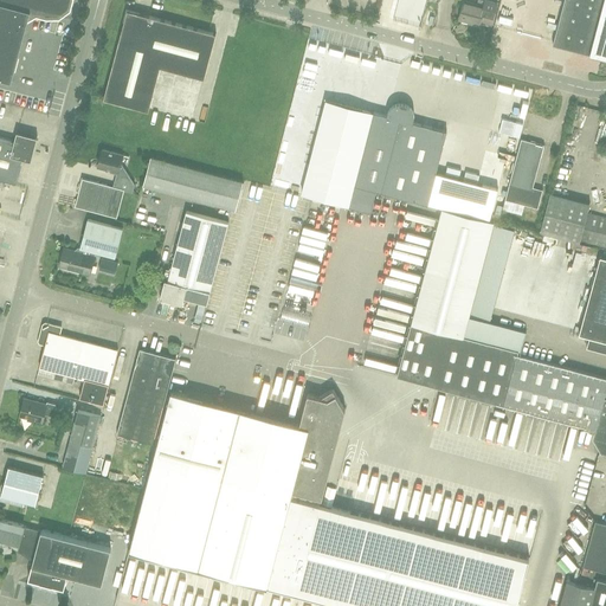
[(0,0),(0,79),(11,83),(28,17),(36,13),(47,17),(58,17),(68,10),(70,0),(0,0)]
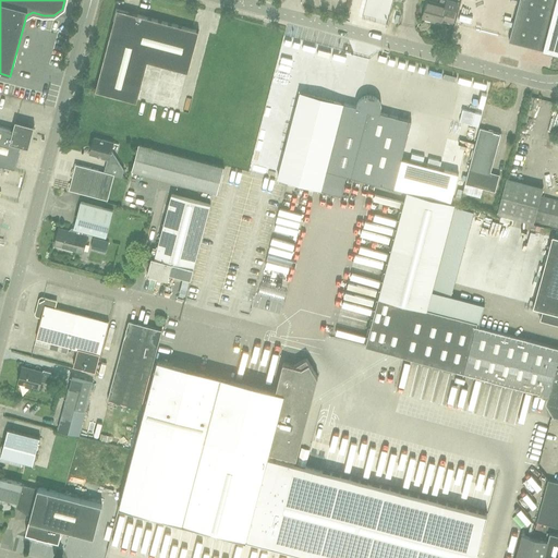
[(458,2),(448,0),(447,0),(446,5),(427,1),(423,17),(441,23),(443,21),(452,23),(458,2)]
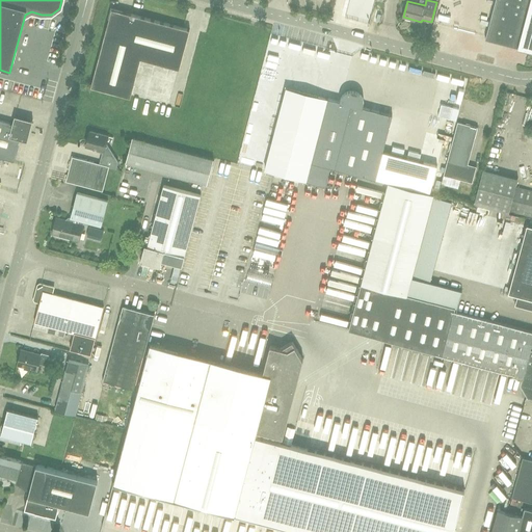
[(531,0),(495,0),(485,40),(531,51),(531,0)]
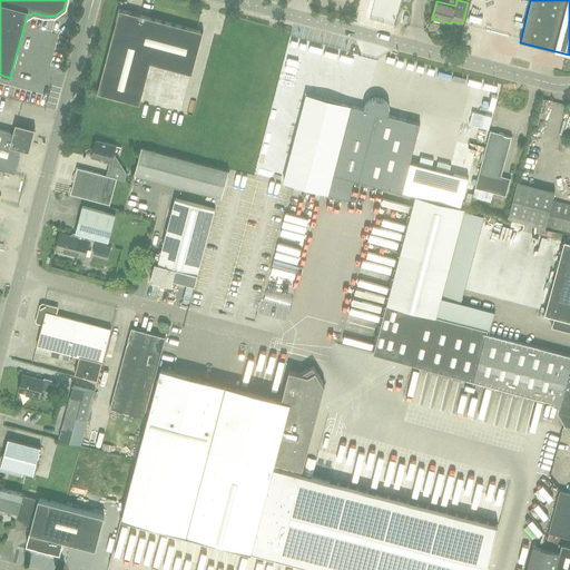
[(203,31),(119,9),(97,92),(139,105),(150,62),(192,74),(203,31)]
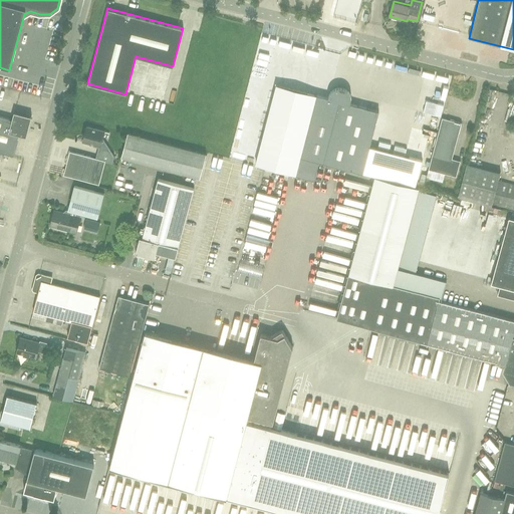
[(319,56),(325,58),(327,51),(321,49),(319,56)]
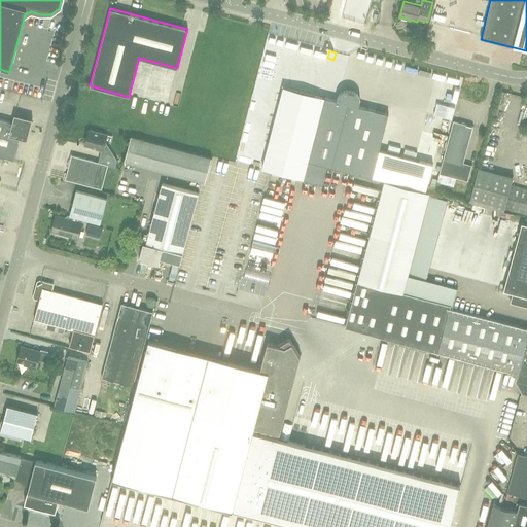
[(363,53),(363,62),(373,62),(374,53),(363,53)]
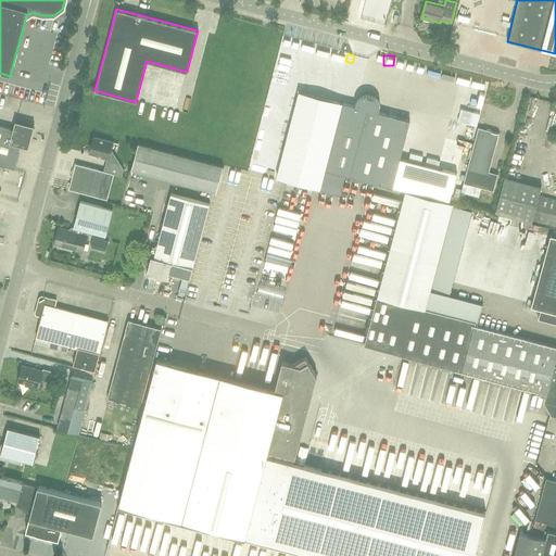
[(476,85),(474,97),(484,99),(488,88),(476,85)]
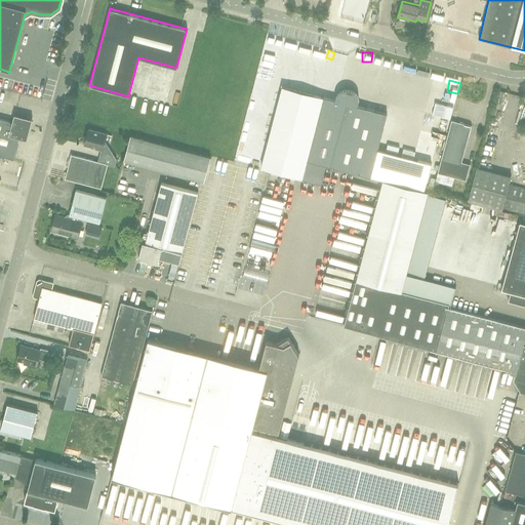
[(312,161),(328,97),(282,86),(261,167),(321,183),(325,164),(312,161)]
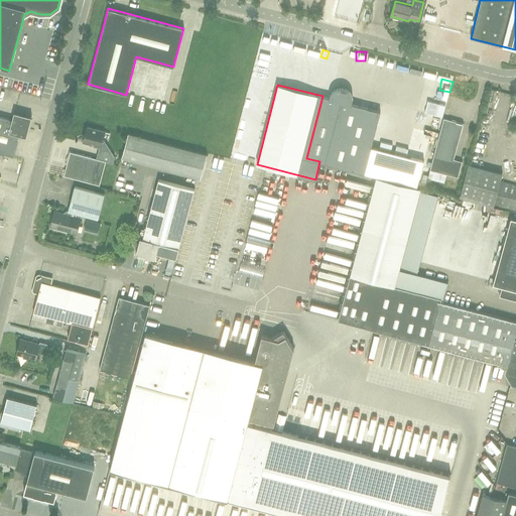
[(246,111),(253,113),(258,92),(250,90),(246,111)]
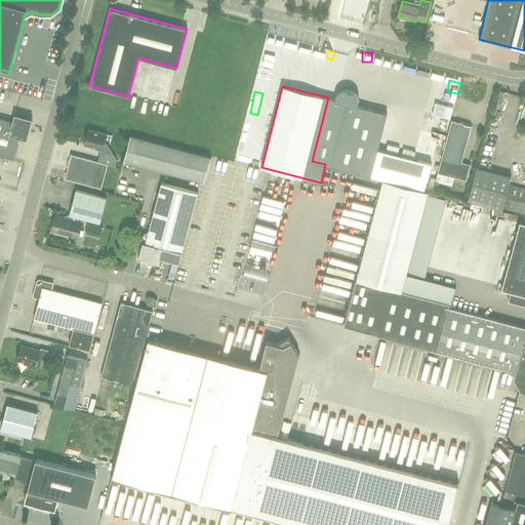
[(338,101),(328,97),(312,161),(325,164),(370,176),(375,157),(388,113),(355,105),(356,98),(353,97),(351,93),(347,93),(344,95),(340,94),(338,101)]
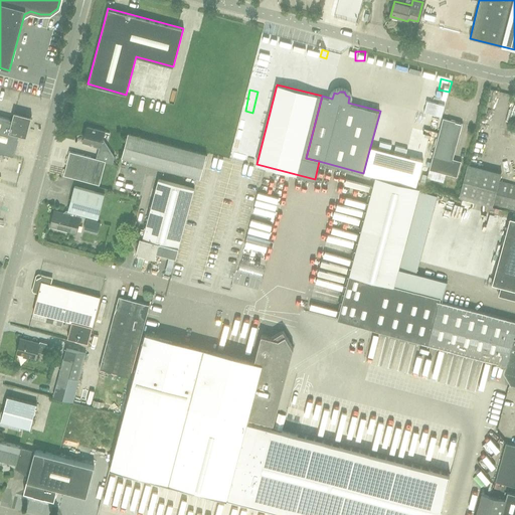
[(430,95),(424,109),(443,114),(448,100),(430,95)]
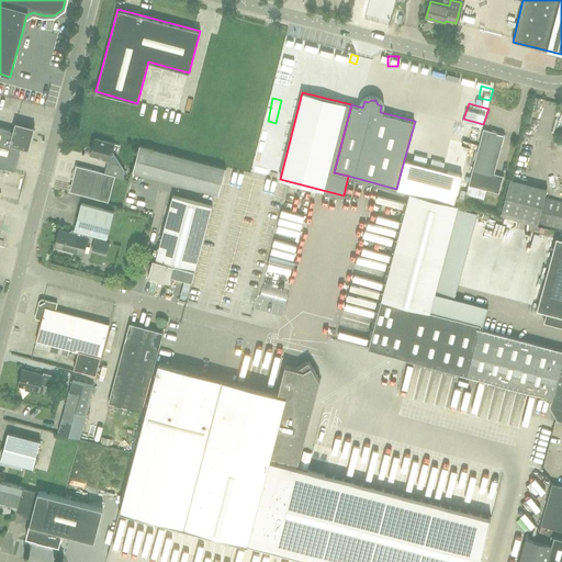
[(13,131),(0,126),(0,165),(14,169),(21,146),(29,148),(34,127),(15,122),(13,131)]
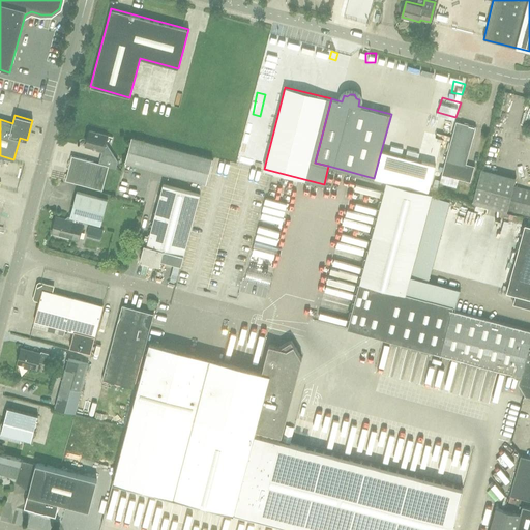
[(475,126),(455,121),(441,174),(470,182),(474,166),(466,164),(475,126)]
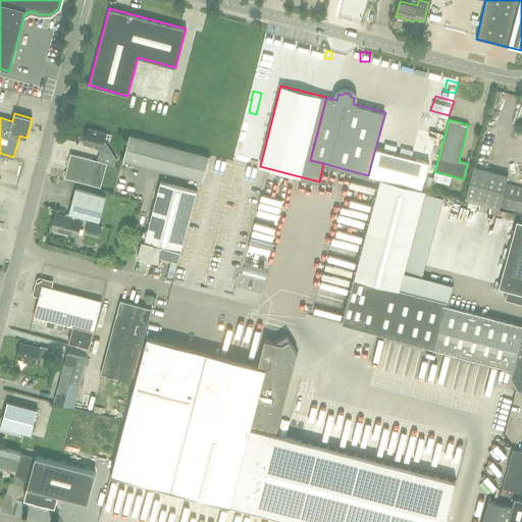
[(409,143),(416,124),(407,120),(399,139),(409,143)]
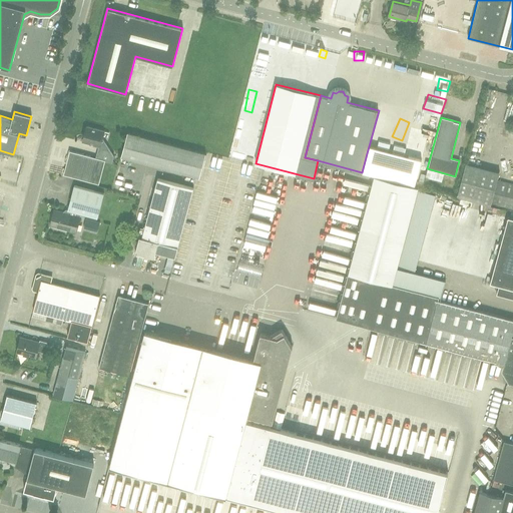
[(96,157),(105,160),(112,162),(114,155),(102,138),(104,131),(86,126),(83,140),(94,143),(93,145),(99,147),(96,157)]
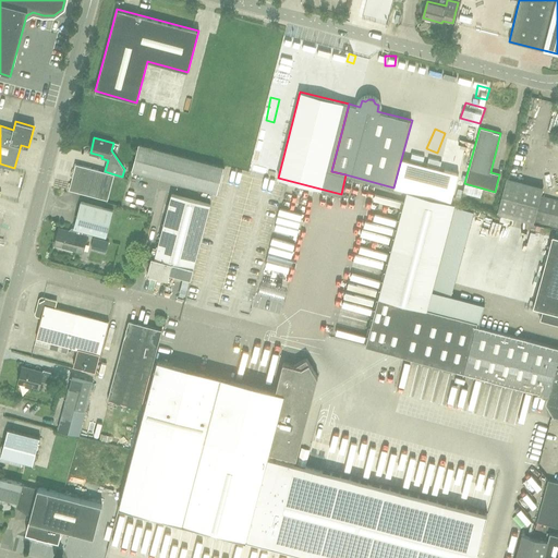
[(138,144),(132,170),(217,193),(223,167),(138,144)]
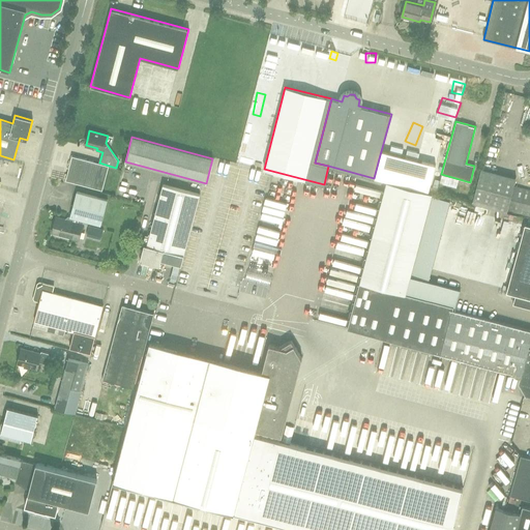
[(242,160),(253,162),(254,149),(243,149),(242,160)]
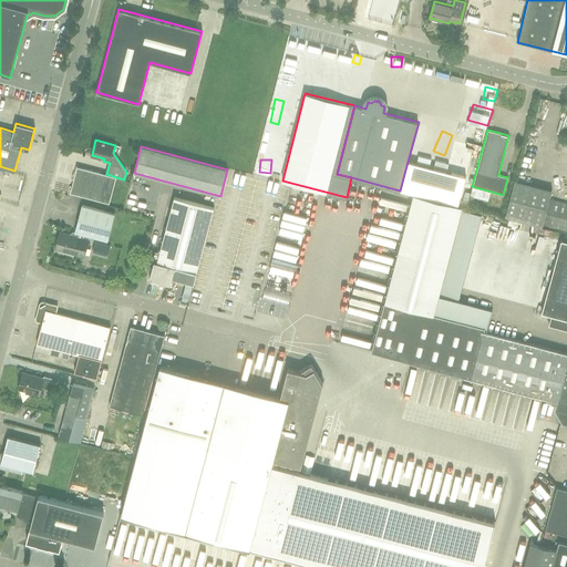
[(116,177),(106,174),(78,166),(70,193),(110,203),(116,177)]
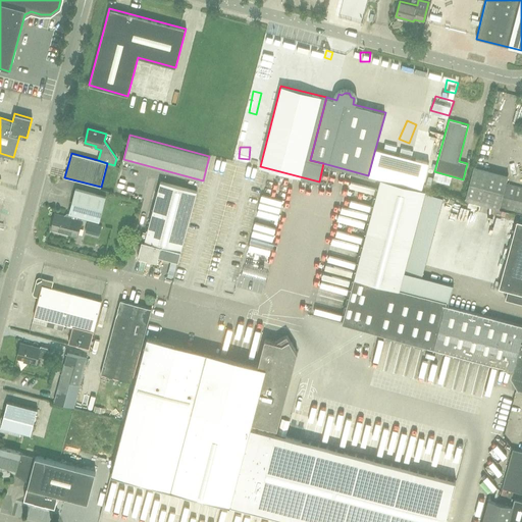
[(415,159),(408,185),(422,188),(428,163),(415,159)]
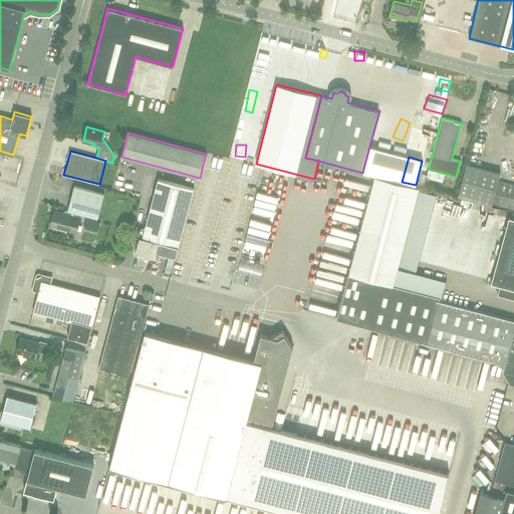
[(470,200),(479,167),(467,163),(458,197),(470,200)]
